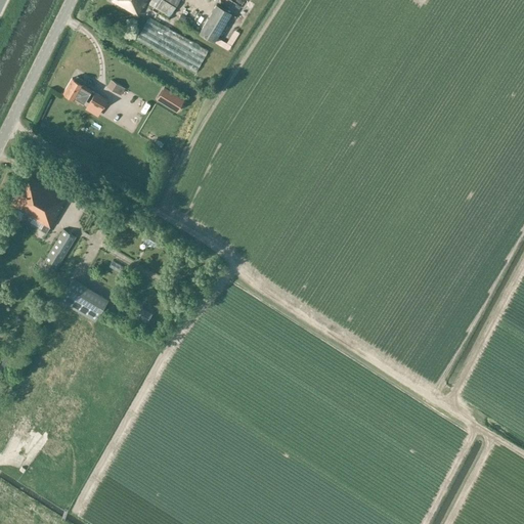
[(146,1),(146,0),(111,0),(138,15),(143,6),(144,7),(147,2),(146,1)]
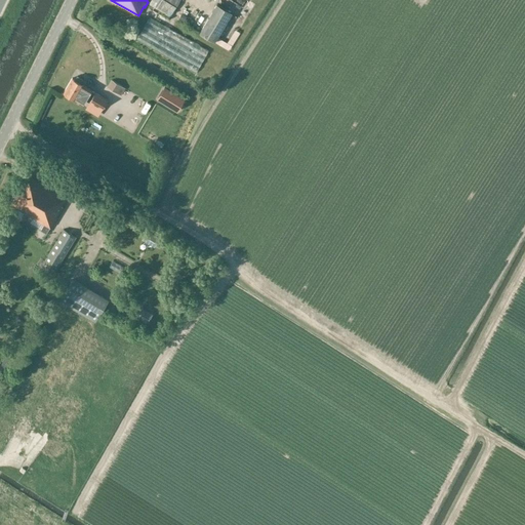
[(169,16),(178,0),(151,0),(149,3),(169,16)]
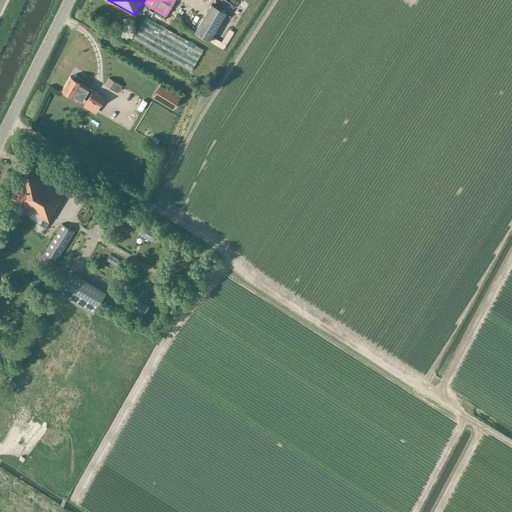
[(211,3),(194,31),(209,40),(222,18),(224,20),(228,14),(226,13),(226,12),(211,3)]
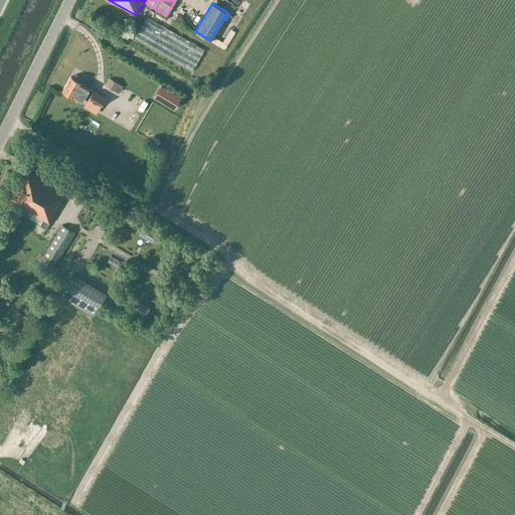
[(146,17),(134,38),(192,70),(204,50),(146,17)]
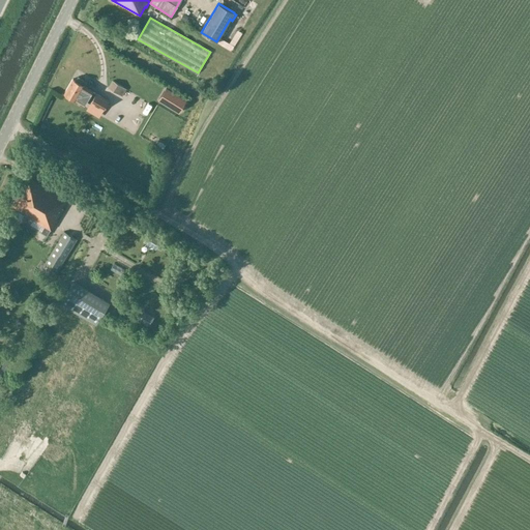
[(95,93),(96,93),(92,91),(92,90),(84,85),(86,81),(79,78),(78,81),(72,78),(64,93),(84,105),(87,99),(90,101),(90,102),(102,110),(107,104),(109,100),(95,93)]
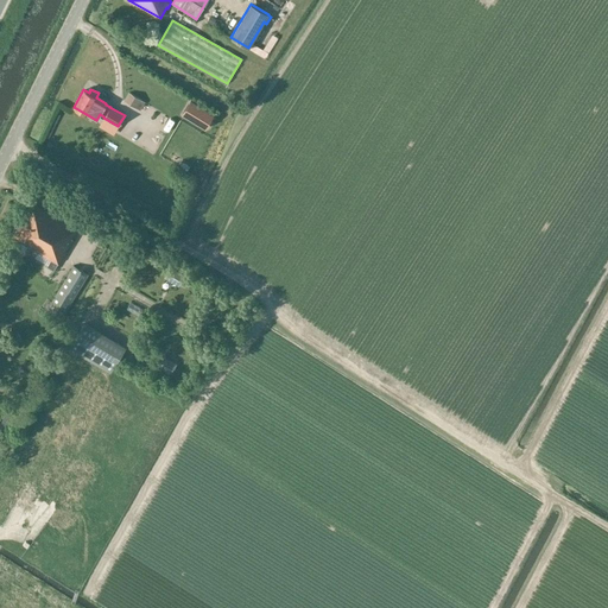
[(130,92),(125,101),(139,109),(144,101),(130,92)]
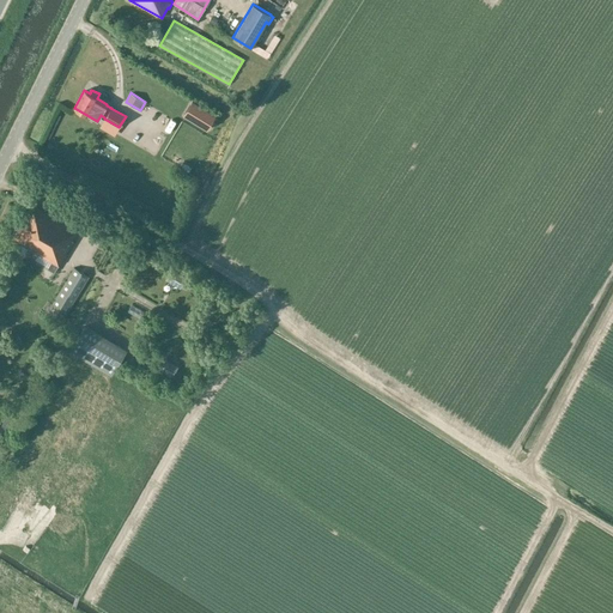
[(190,101),(184,111),(182,115),(192,121),(206,129),(208,126),(214,115),(200,107),(190,101)]
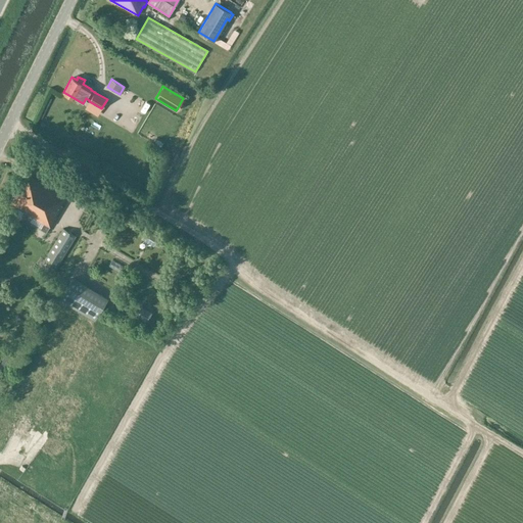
[(10,204),(43,223),(50,227),(62,205),(61,204),(65,196),(28,174),(22,182),(20,181),(13,195),(15,196),(10,204)]
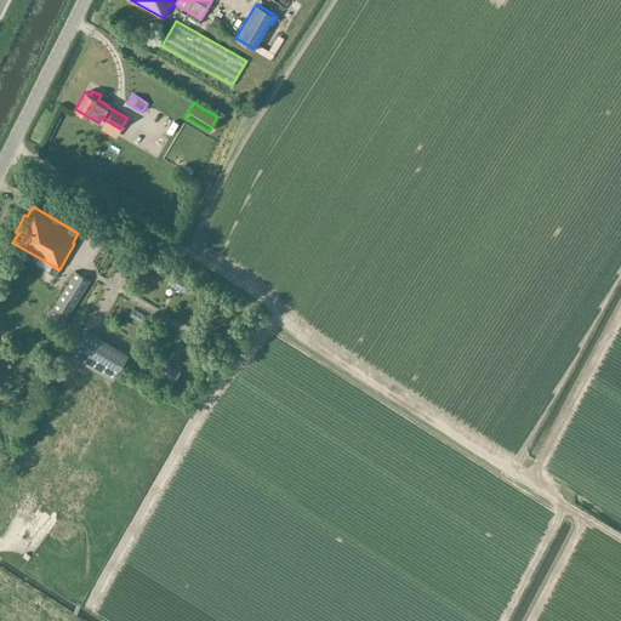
[(102,224),(97,233),(110,240),(115,231),(102,224)]
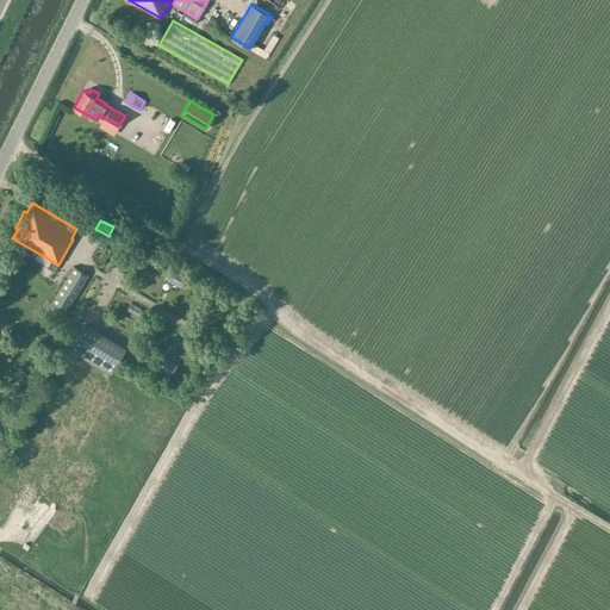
[(54,272),(58,265),(50,260),(45,268),(54,272)]
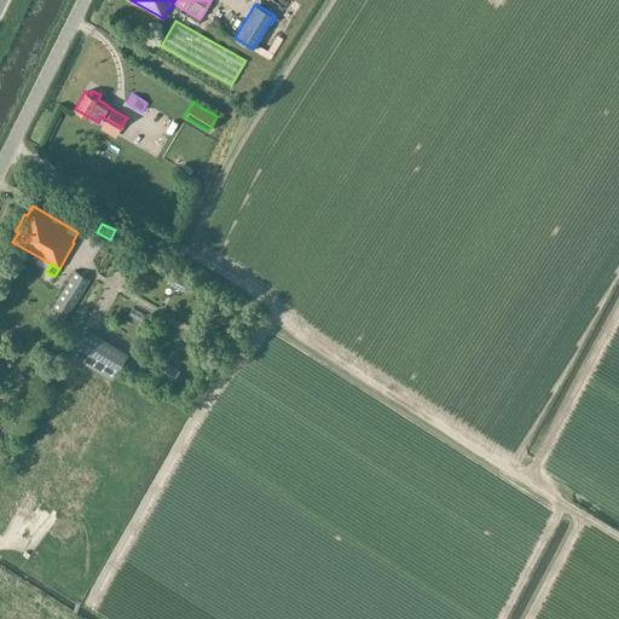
[(75,270),(47,314),(63,323),(90,279),(75,270)]
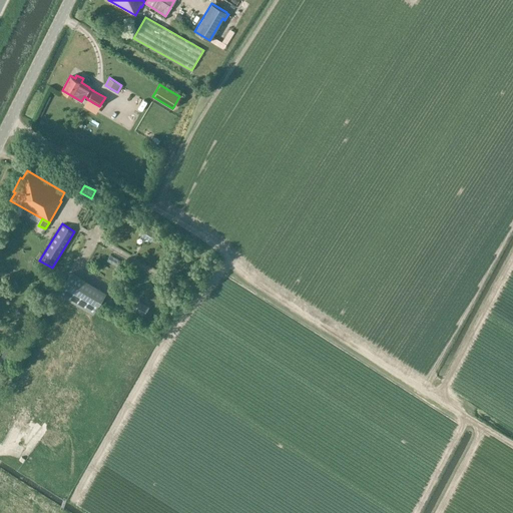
[(156,232),(143,224),(138,233),(150,240),(156,232)]
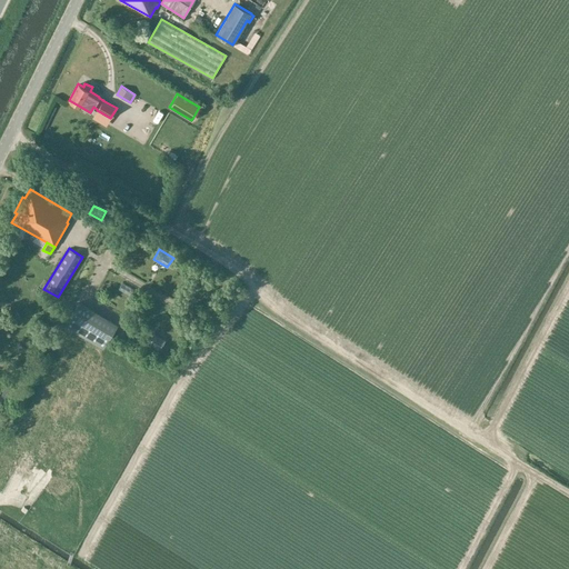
[(79,301),(65,326),(103,349),(118,325),(79,301)]
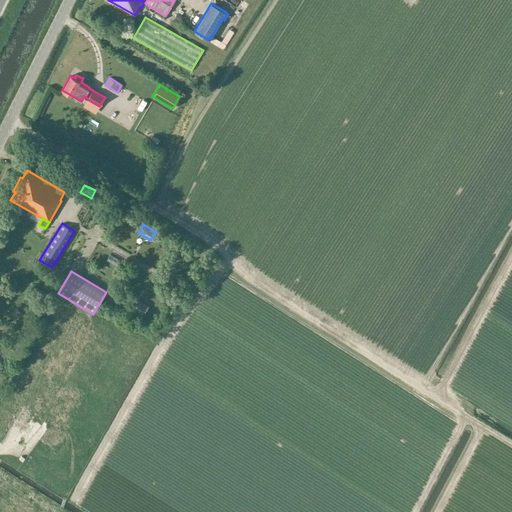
[(149,306),(136,299),(131,307),(144,315),(149,306)]
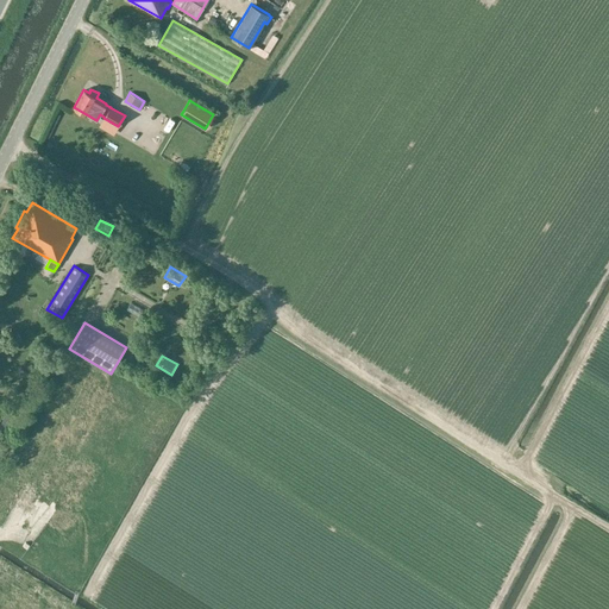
[(74,522),(76,513),(66,509),(63,519),(74,522)]
